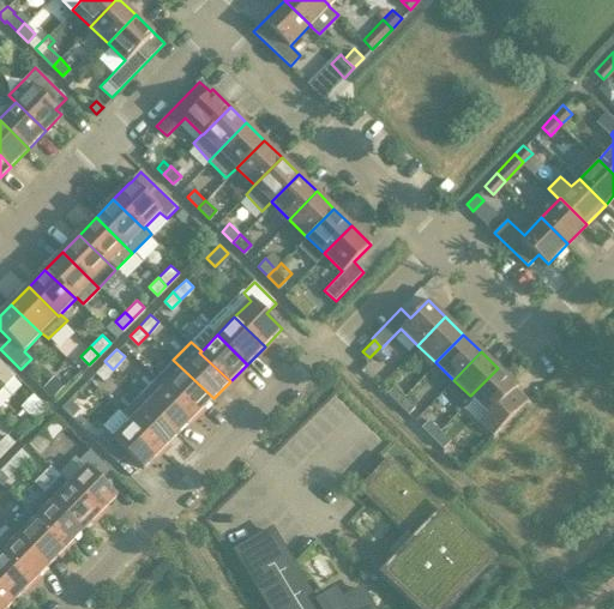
[(214,398),(173,360),(156,378),(196,416),(214,398)]
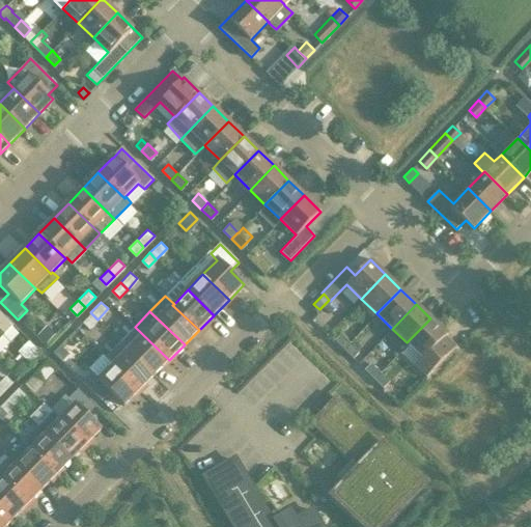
[(0,339),(14,326),(0,312),(0,339)]
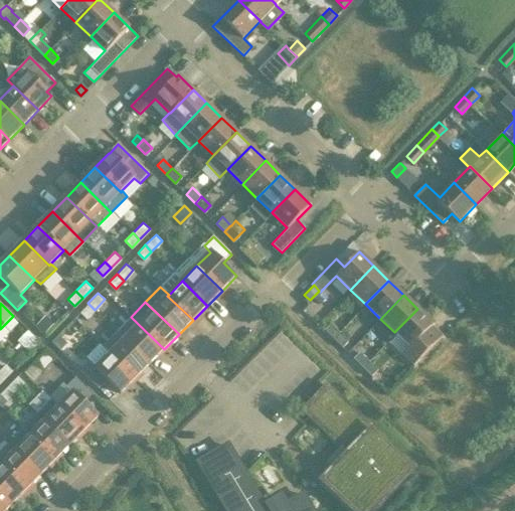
[(95,310),(88,303),(79,311),(87,318),(95,310)]
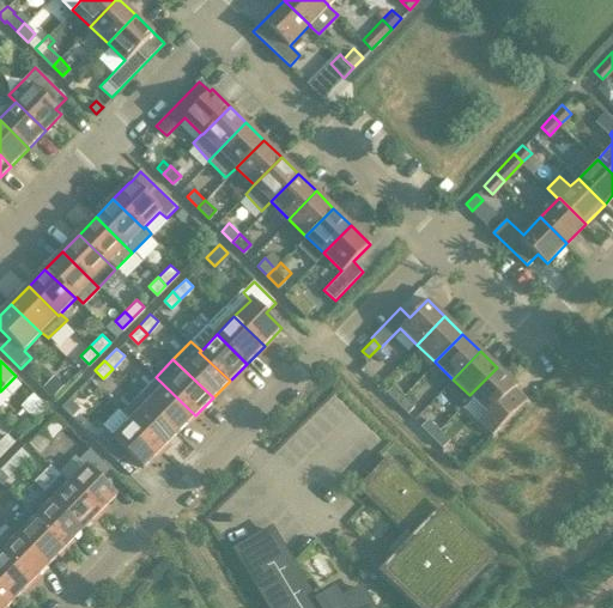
[(497,368),(469,395),(487,413),(479,421),(492,435),(526,400),(514,388),(515,385),(497,368)]
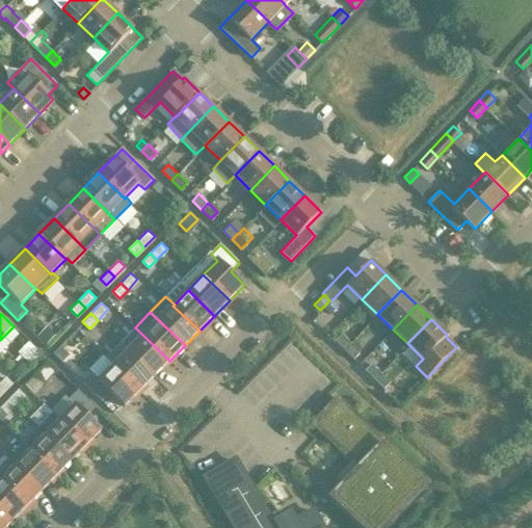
[(169,361),(135,327),(121,342),(155,376),(169,361)]
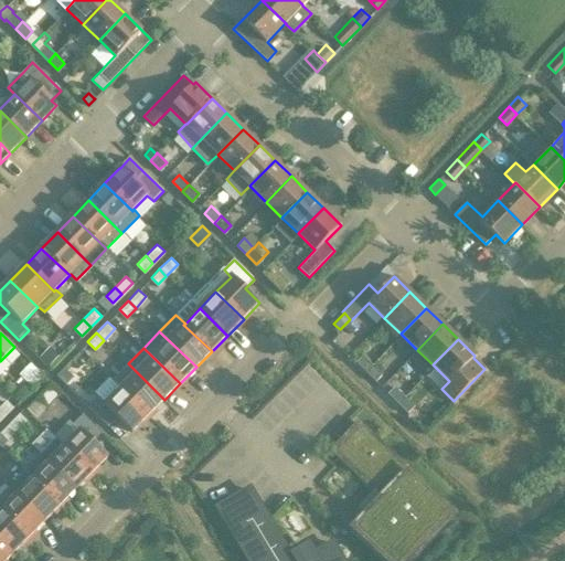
[(44,363),(48,367),(57,357),(55,356),(51,350),(41,360),(44,363)]
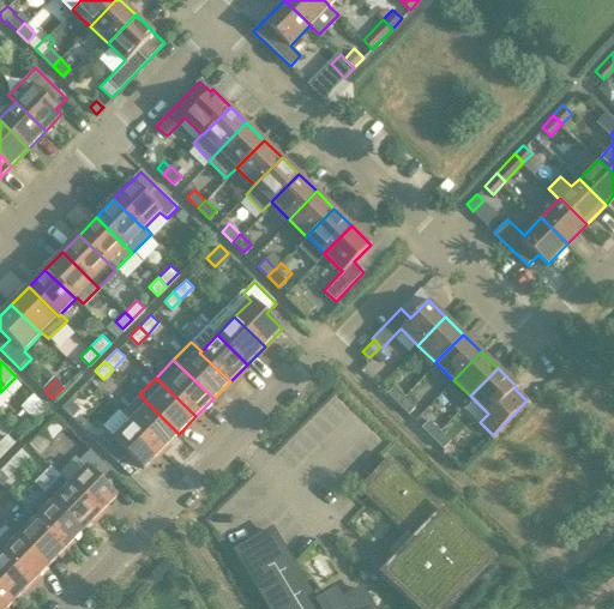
[(397,402),(404,395),(393,384),(386,391),(397,402)]
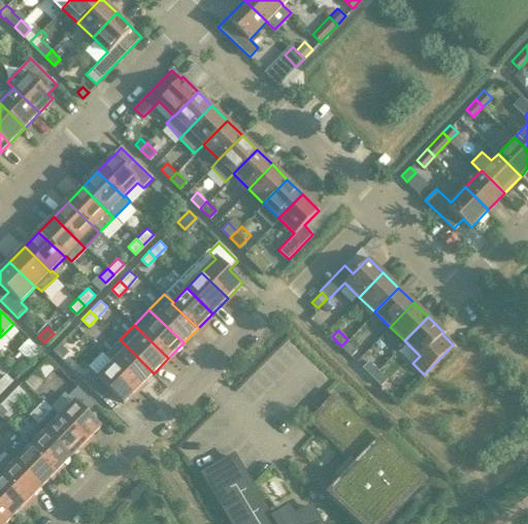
[(27,337),(18,348),(30,360),(39,350),(31,340),(27,337)]
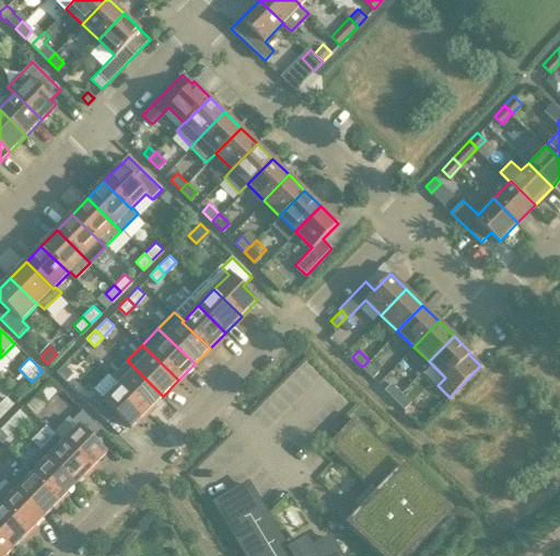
[(163,396),(127,360),(112,375),(121,383),(120,385),(148,412),(163,396)]
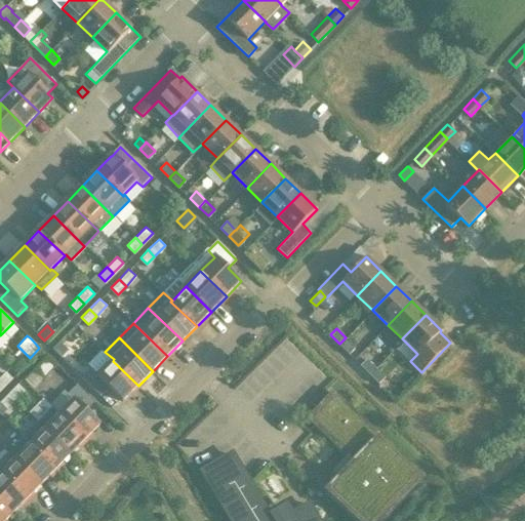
[(346,337),(339,344),(349,352),(355,346),(346,337)]
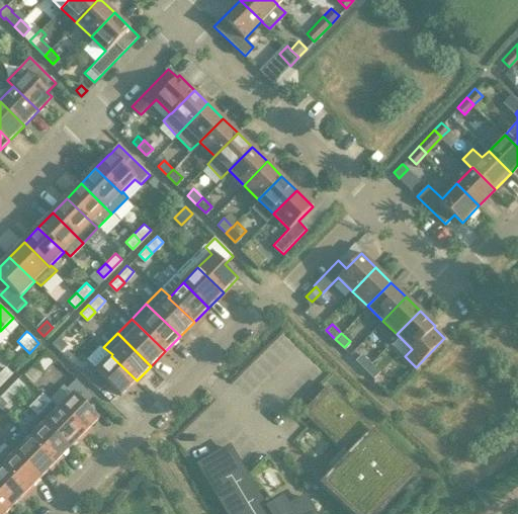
[(60,350),(67,343),(59,335),(52,342),(60,350)]
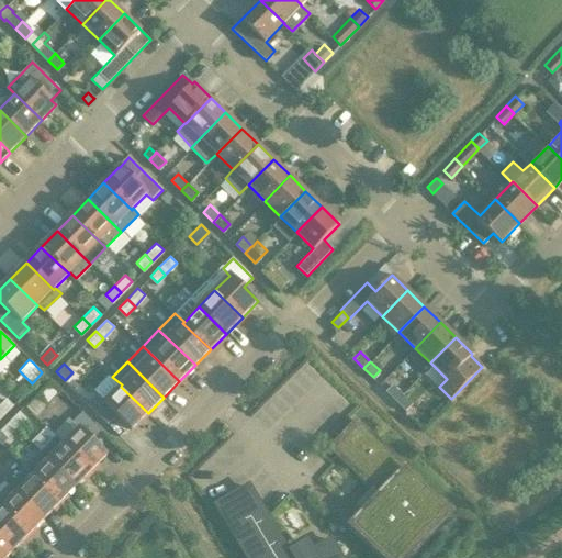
[(395,399),(402,392),(392,383),(385,390),(395,399)]
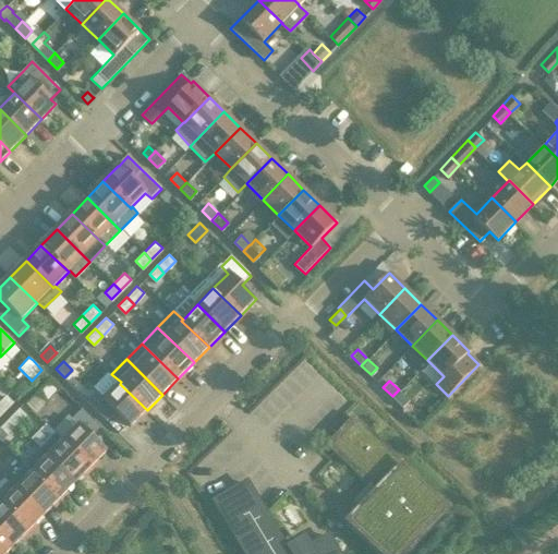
[(147,410),(120,384),(104,400),(98,394),(87,405),(107,423),(116,413),(130,428),(147,410)]
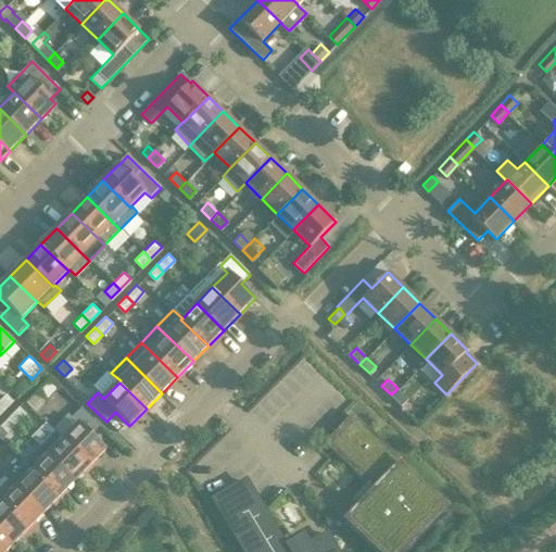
[(407,397),(397,388),(391,394),(401,404),(407,397)]
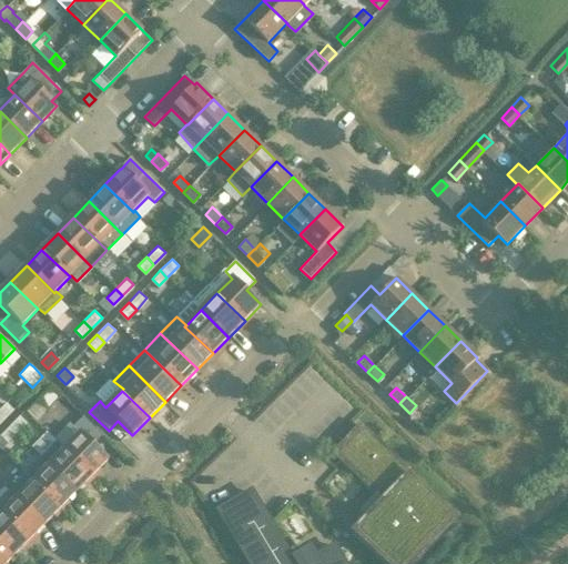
[(7,401),(0,406),(0,415),(2,419),(13,408),(7,401)]
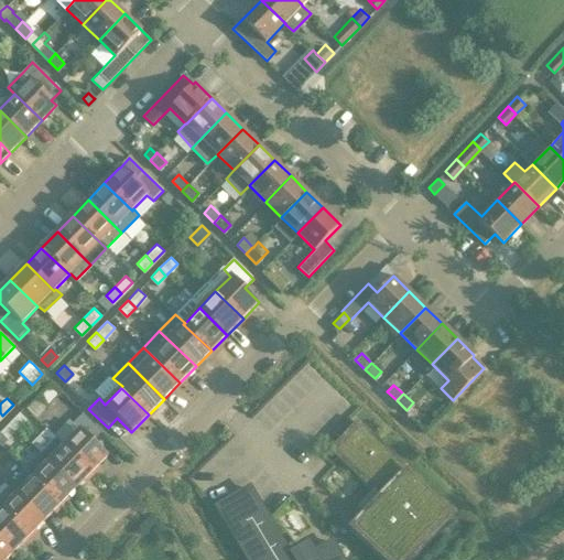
[(20,410),(9,421),(15,429),(26,418),(20,410)]
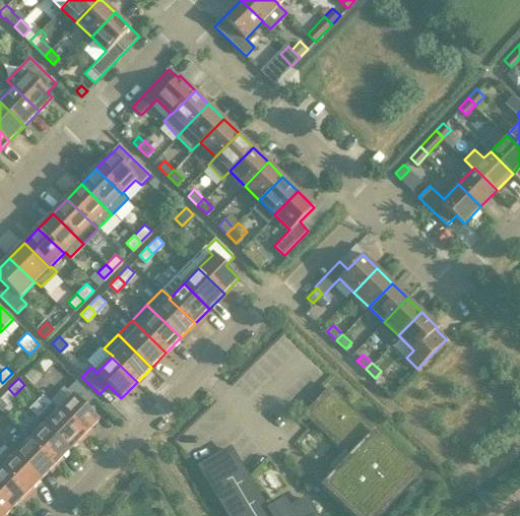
[(74,396),(61,409),(60,410),(86,436),(101,422),(86,407),(94,399),(77,381),(68,390),(74,396)]
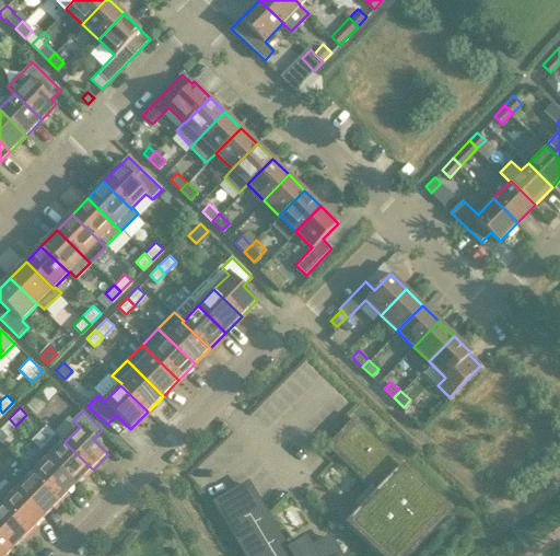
[(15,426),(9,418),(0,427),(7,435),(15,426)]
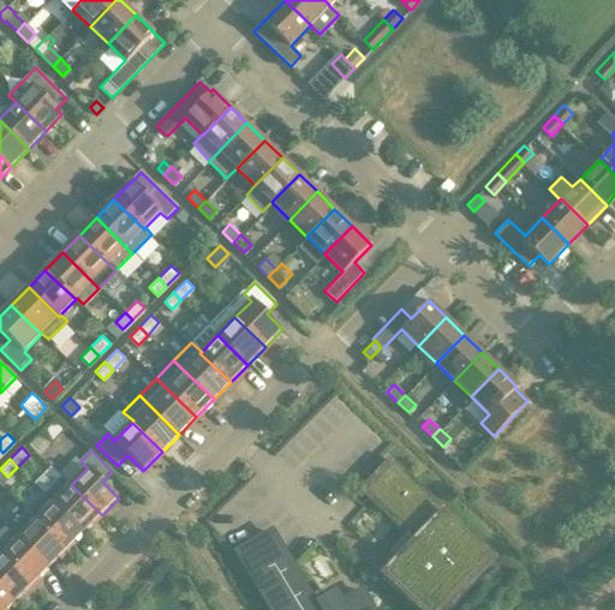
[(390,461),(364,490),(418,542),(386,576),(421,609),(446,609),(494,560),(390,461)]
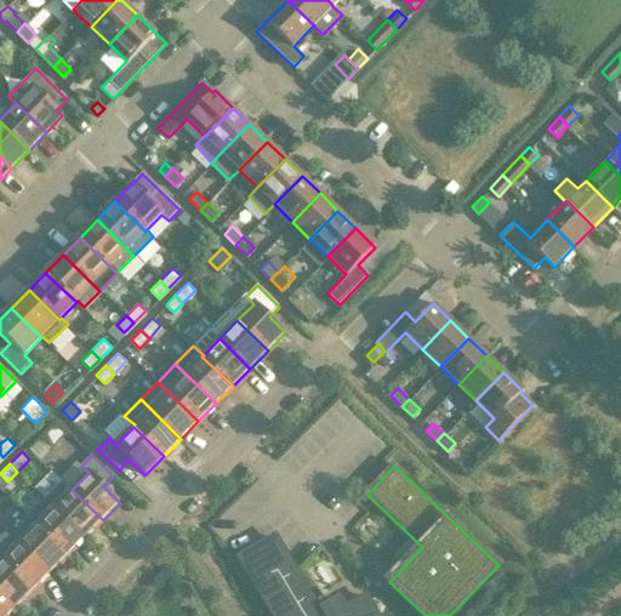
[(62,479),(44,497),(86,539),(103,520),(72,490),(73,489),(62,479)]
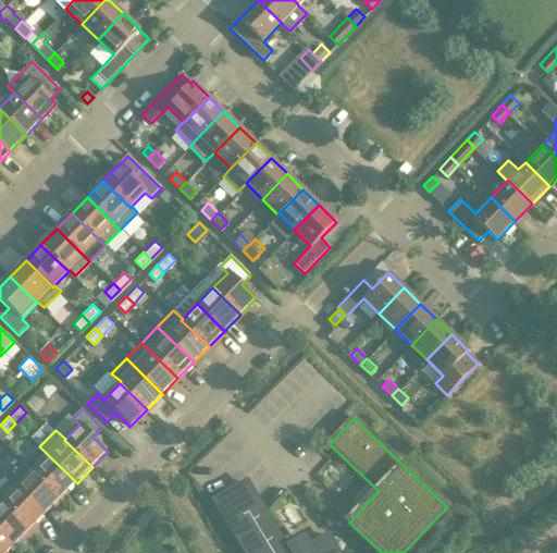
[(77,483),(39,446),(23,463),(61,499),(77,483)]
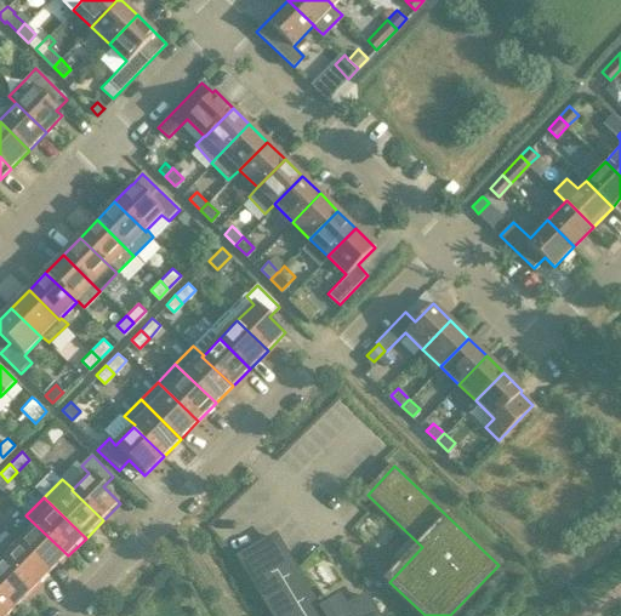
[(68,555),(26,515),(9,532),(51,574),(68,555)]
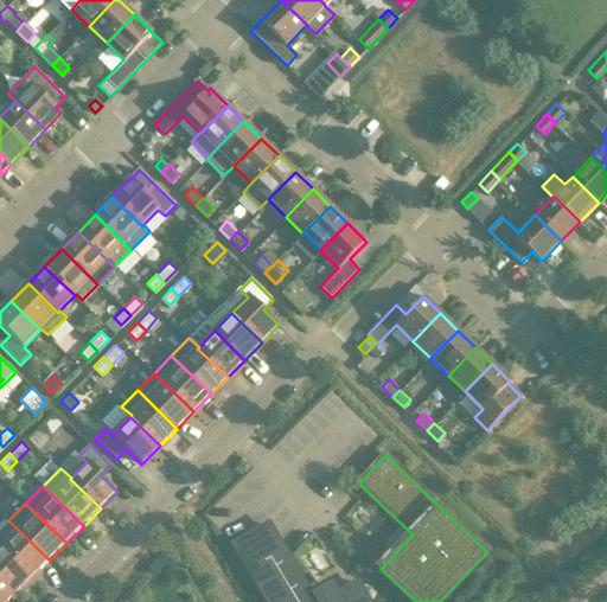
[(8,520),(0,529),(0,546),(32,578),(50,561),(8,520)]
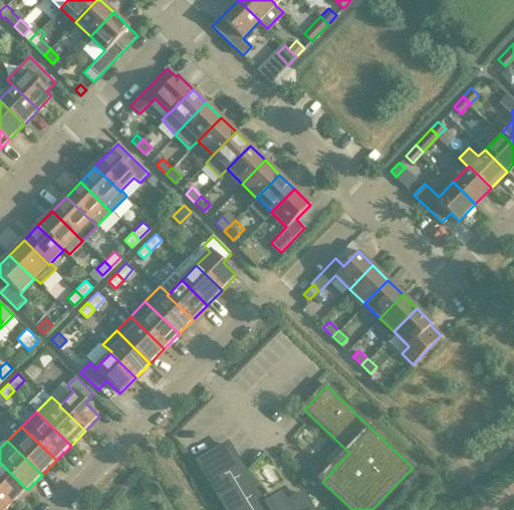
[(265,509),(227,446),(199,462),(227,509),(311,509),(303,495),(277,509),(265,509)]
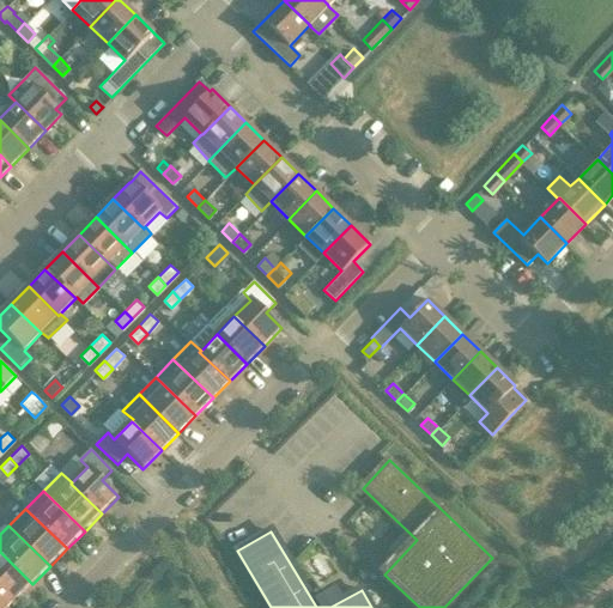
[(32,584),(0,552),(0,587),(16,602),(32,584)]
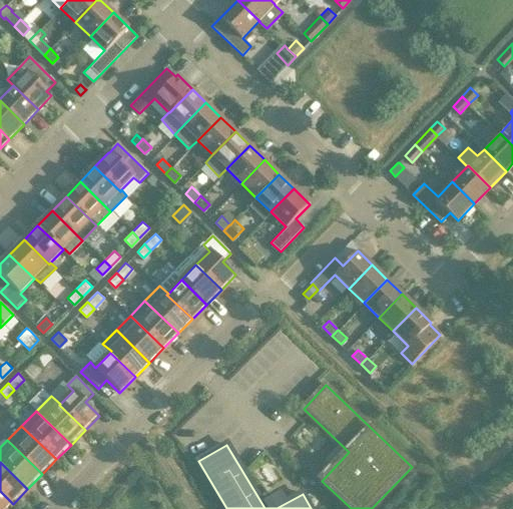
[(7,508),(13,504),(0,491),(0,508),(7,508)]
